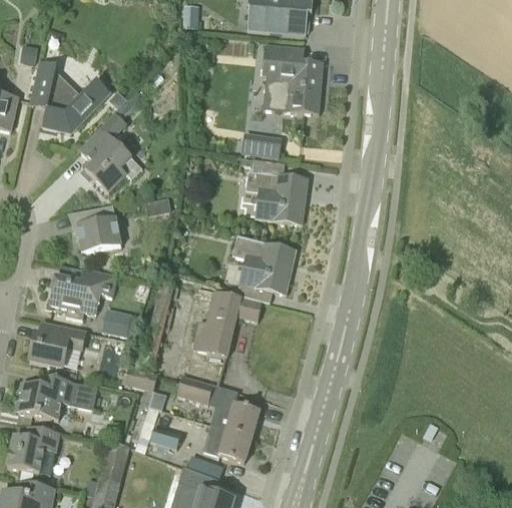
[(249,8),(247,31),(306,36),(308,13),(312,14),(313,0),(261,0),(261,7),(248,6),(247,8),(249,8)]
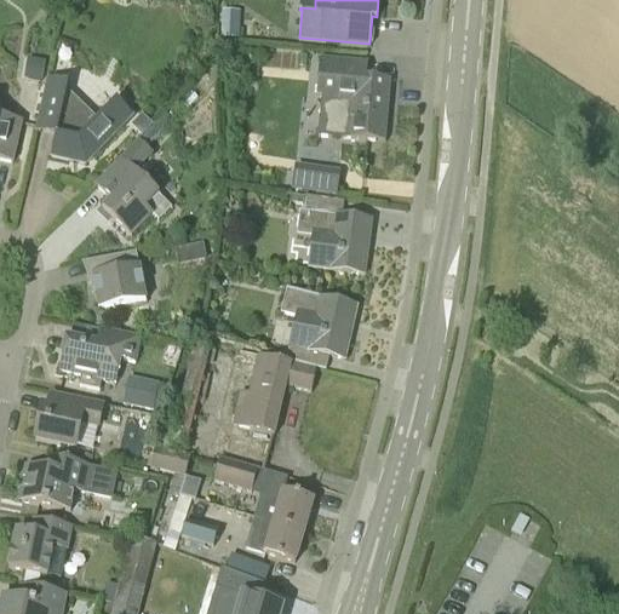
[(39,75),(43,57),(27,53),(23,72),(39,75)]
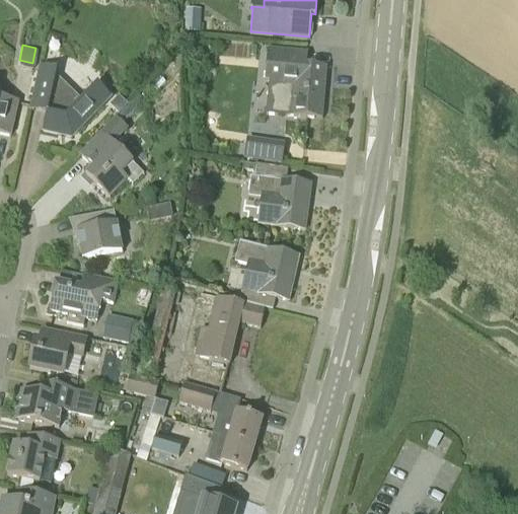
[(323,116),(327,64),(307,62),(308,49),(269,45),(266,79),(278,80),(275,112),(323,116)]
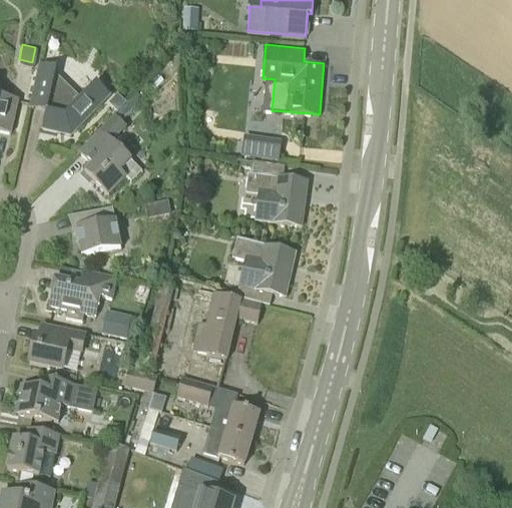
[(82,95),(56,71),(57,65),(39,61),(32,97),(48,101),(44,126),(73,132),(111,91),(97,79),(82,95)]
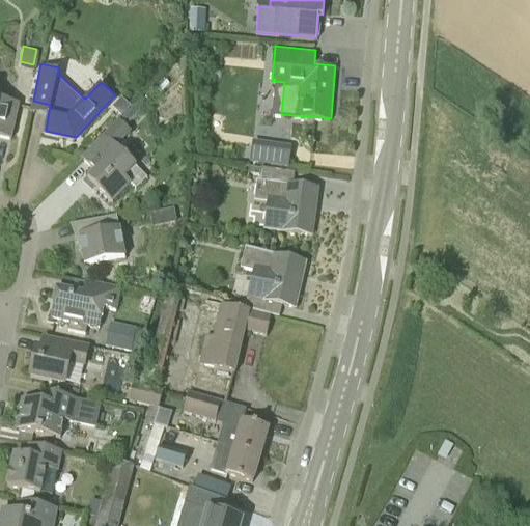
[(0,133),(11,136),(20,101),(0,95),(0,133)]
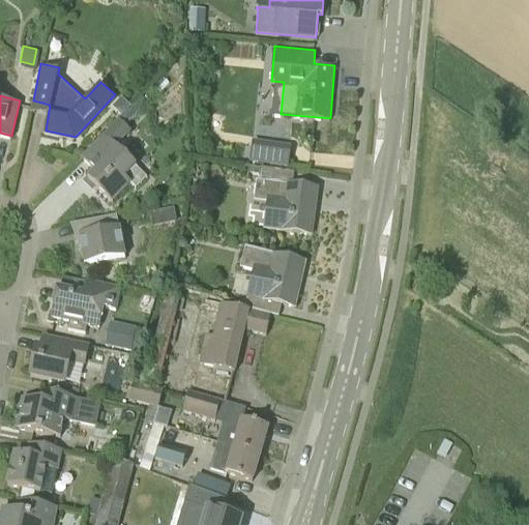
[(131,181),(136,184),(146,173),(104,132),(82,155),(95,169),(86,179),(90,183),(92,181),(112,201),(131,181)]
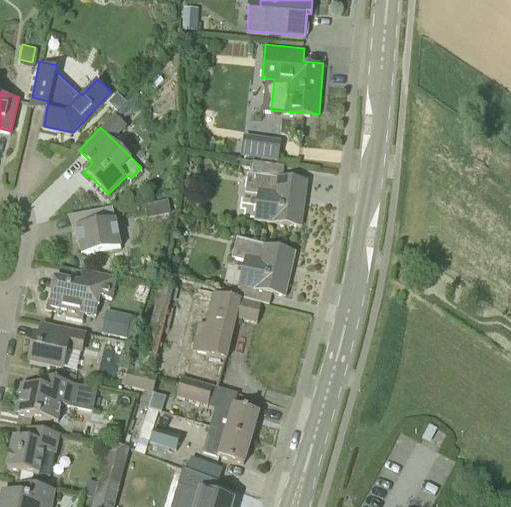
[(243,153),(281,155),(282,135),(244,132),(243,153)]
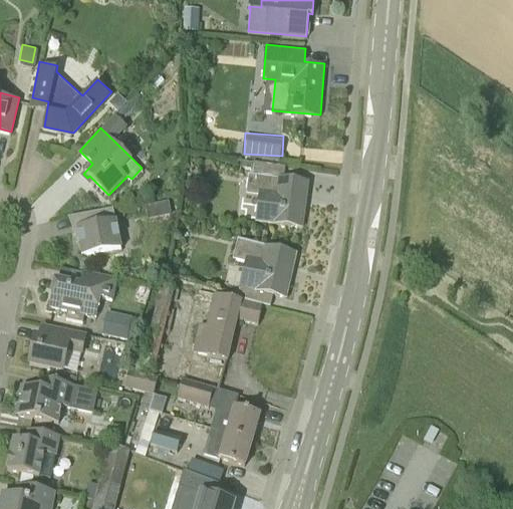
[(280,177),(282,164),(253,160),(251,173),(249,172),(246,192),(260,194),(257,219),(302,225),(308,181),(280,177)]
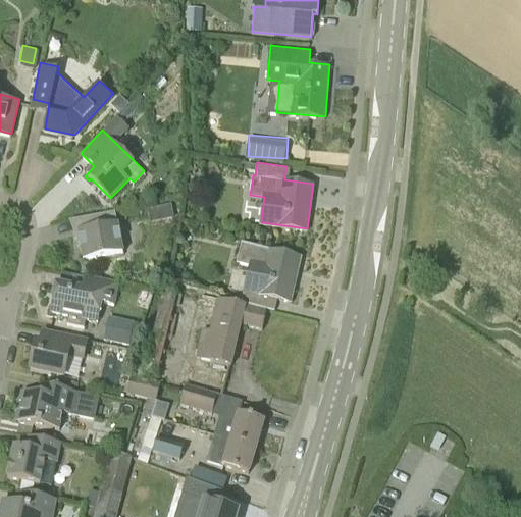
[(84,258),(123,251),(115,209),(88,214),(90,226),(79,228),(84,258)]
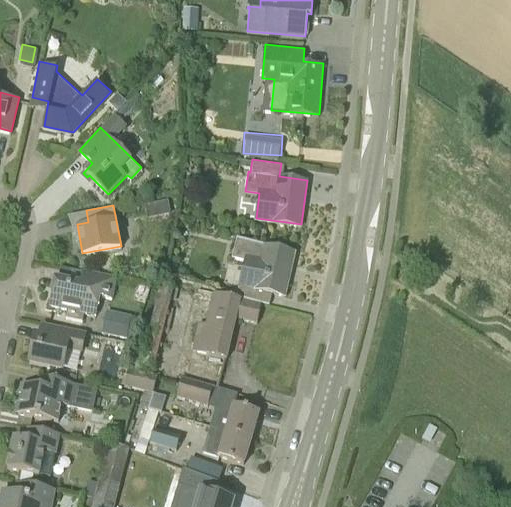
[(285,294),(295,251),(237,237),(232,256),(246,259),(240,282),(237,294),(270,302),(272,291),(285,294)]
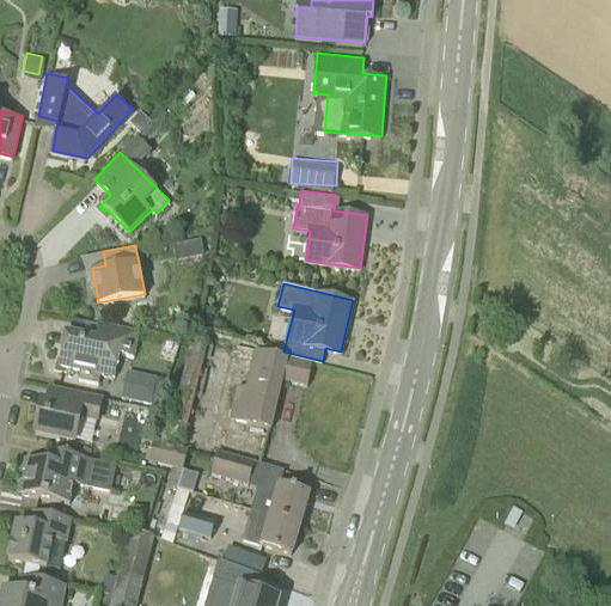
[(135,355),(140,330),(99,322),(96,337),(66,330),(60,363),(77,367),(74,377),(97,381),(99,372),(104,372),(109,350),(135,355)]
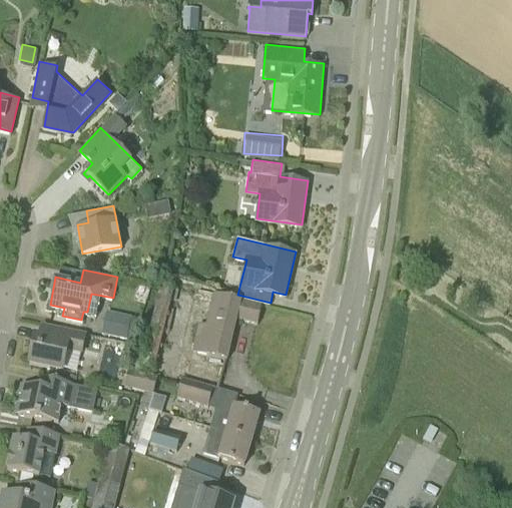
[(161,283),(141,365),(158,370),(179,287),(161,283)]
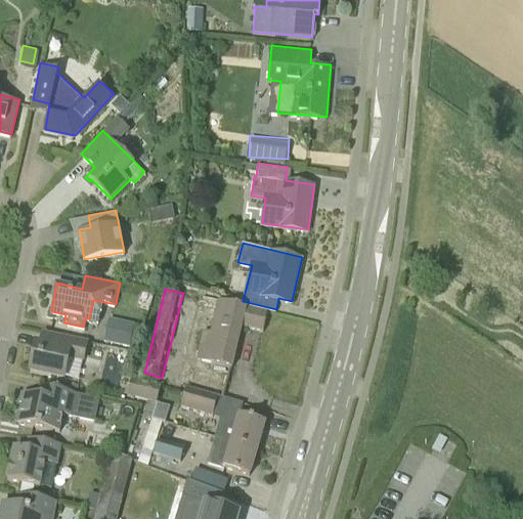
[(263,328),(267,309),(247,306),(247,304),(202,293),(187,354),(232,364),(242,322),(263,328)]
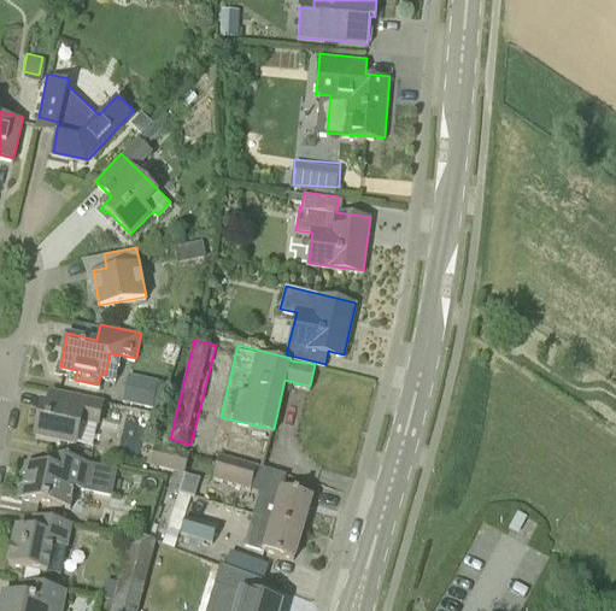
[(154,404),(160,376),(127,370),(121,398),(154,404)]
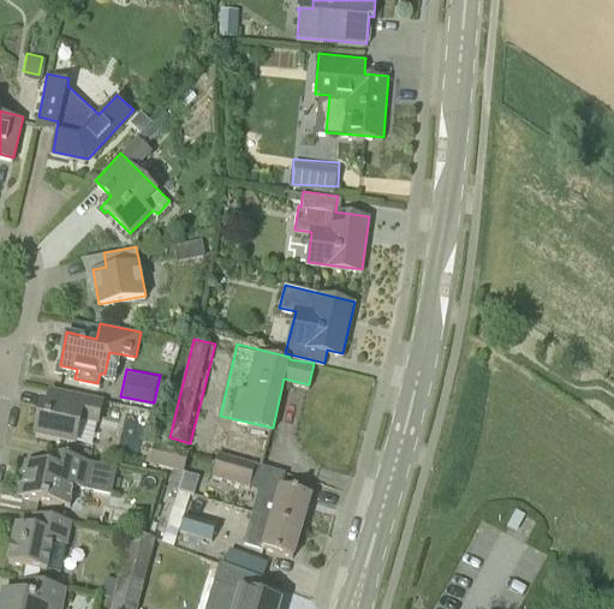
[(97,418),(102,398),(60,388),(57,402),(43,400),(36,433),(76,441),(82,415),(97,418)]
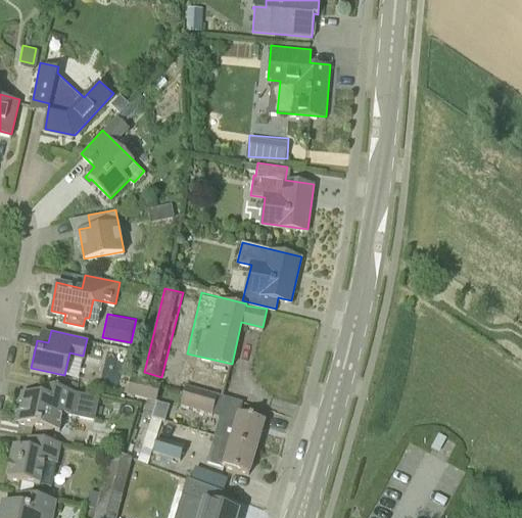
[(157,398),(162,381),(129,373),(125,390),(157,398)]
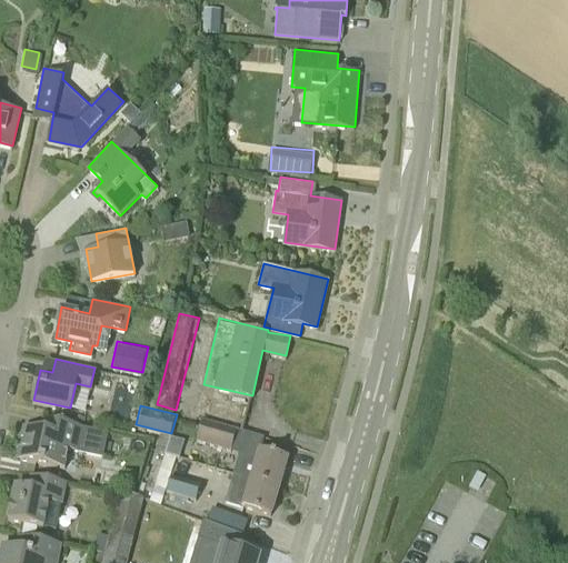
[(108,429),(87,425),(45,415),(41,429),(28,426),(21,456),(65,465),(69,446),(82,449),(103,453),(108,429)]
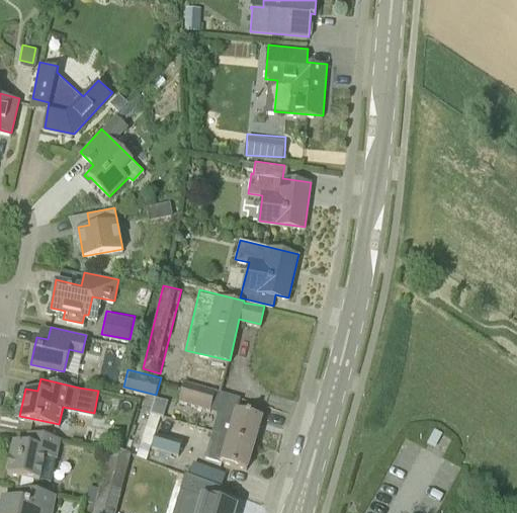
[(211,395),(214,387),(195,381),(193,390),(177,385),(173,397),(209,408),(212,396),(211,395)]
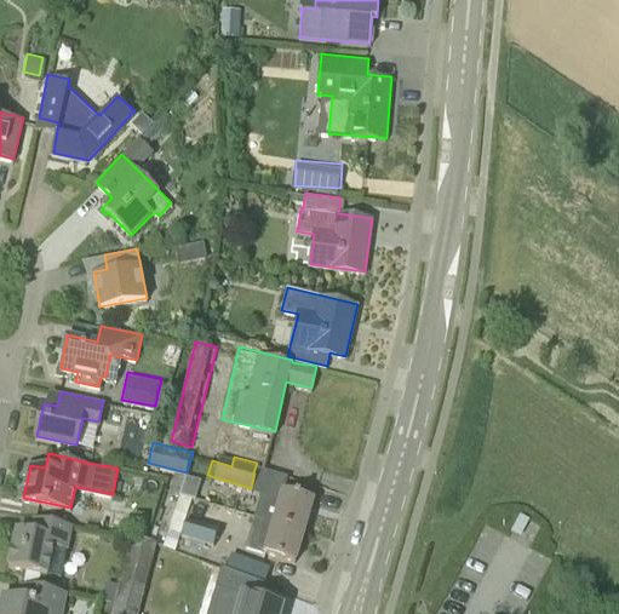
[(194,493),(198,477),(173,471),(168,486),(194,493)]
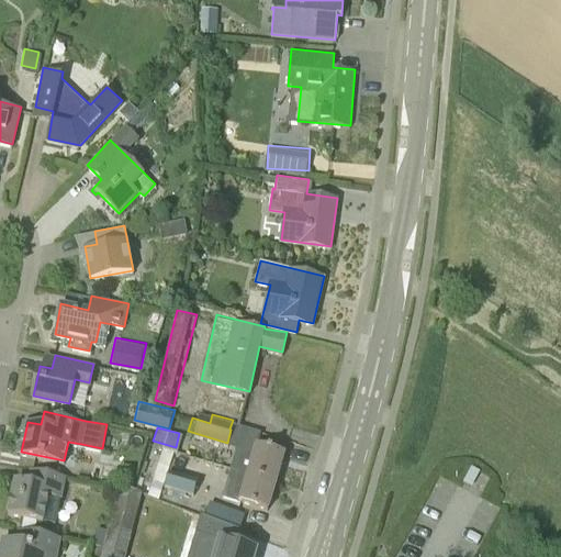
[(256,442),(240,437),(232,465),(277,479),(284,450),(256,442)]
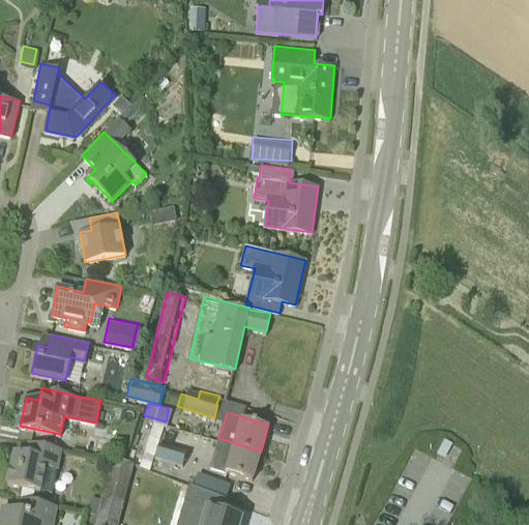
[(183,464),(187,449),(177,445),(157,440),(163,421),(153,419),(144,449),(143,451),(183,464)]
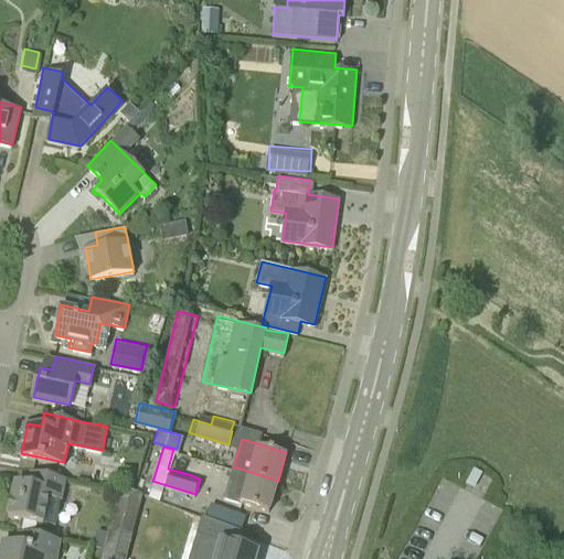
[(128,482),(131,464),(119,462),(116,480),(128,482)]
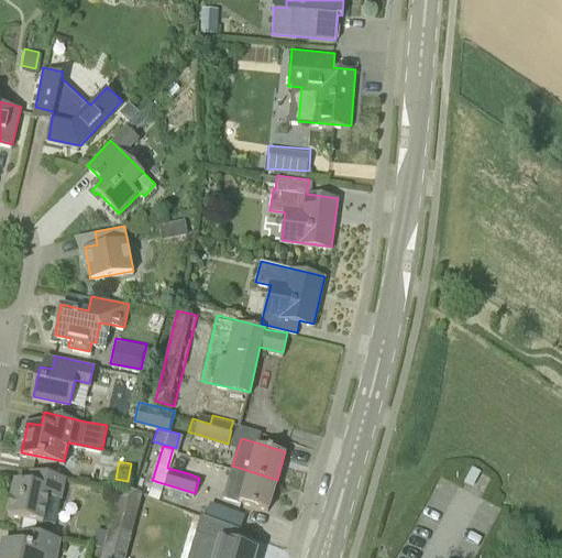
[(268,509),(277,480),(232,466),(223,495),(268,509)]
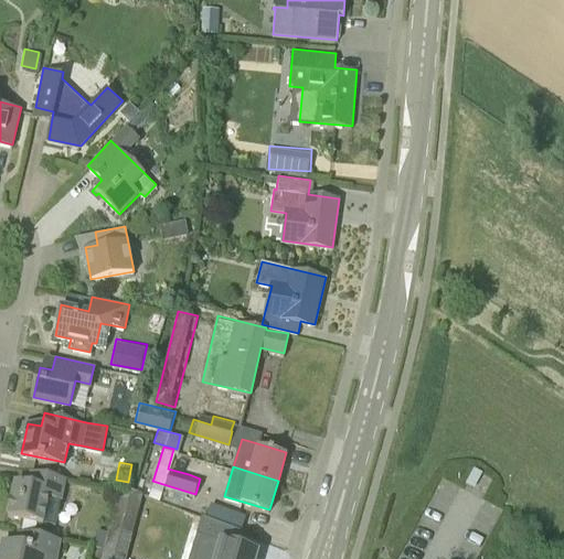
[(62,498),(66,476),(32,469),(29,482),(16,479),(9,514),(43,522),(49,495),(62,498)]
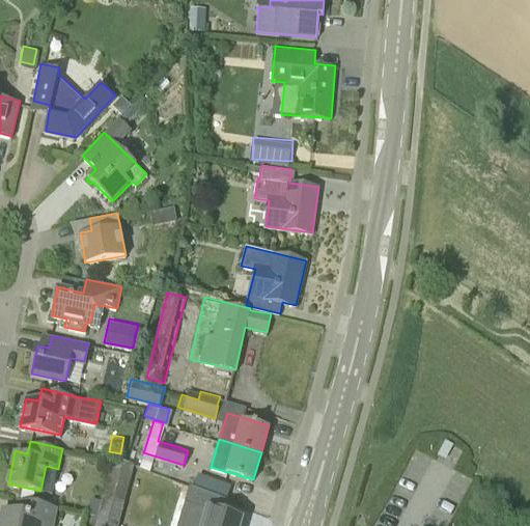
[(117,525),(135,462),(113,458),(98,515),(94,525),(117,525)]
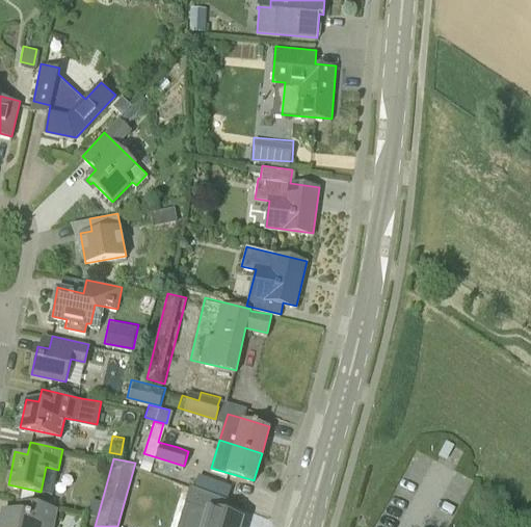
[(239,526),(242,518),(223,512),(228,499),(190,484),(183,510),(205,517),(201,526),(239,526)]
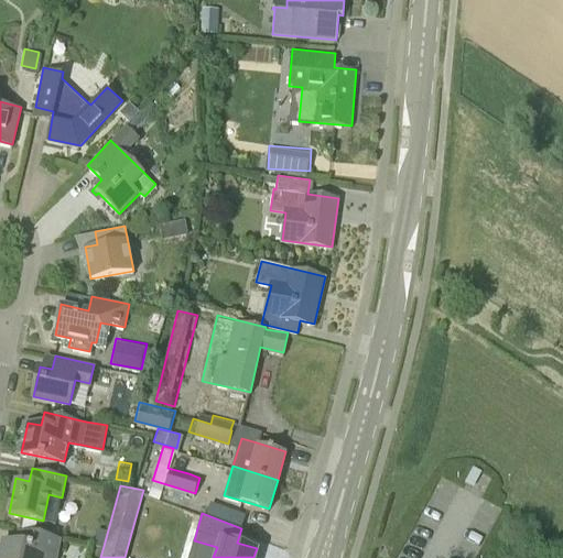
[(56,557),(61,537),(22,529),(20,544),(3,539),(0,555),(0,557),(56,557)]
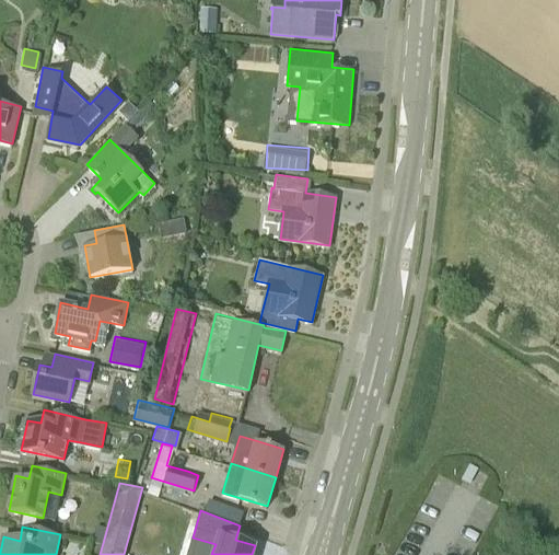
[(93,554),(100,554),(103,543),(92,541),(89,554),(93,554)]
